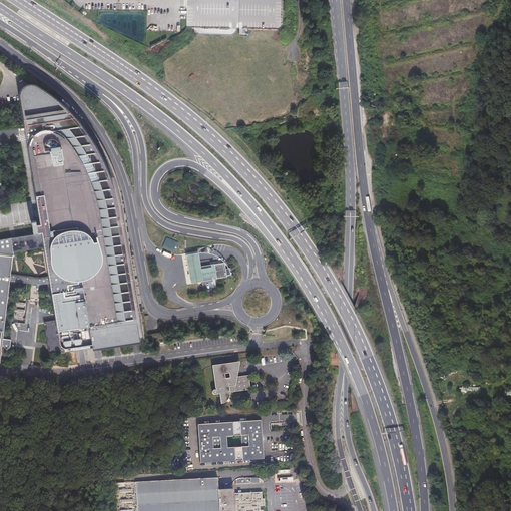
[(183,0),(183,5),(184,26),(192,26),(192,28),(193,30),(195,32),(197,33),(228,33),(230,32),(232,31),(233,29),(234,27),(236,27),(236,33),(237,33),(238,34),(244,34),(245,33),(245,32),(245,27),(275,27),(277,27),(279,25),(279,22),(279,0),(183,0)]
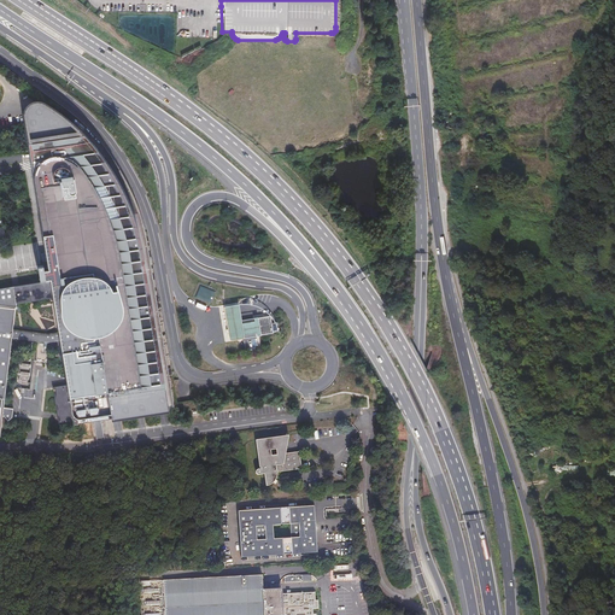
[(25,117),(29,145),(51,281),(54,297),(59,332),(60,339),(75,422),(171,413),(135,217),(89,146),(59,118),(41,106),(31,109),(25,117)]
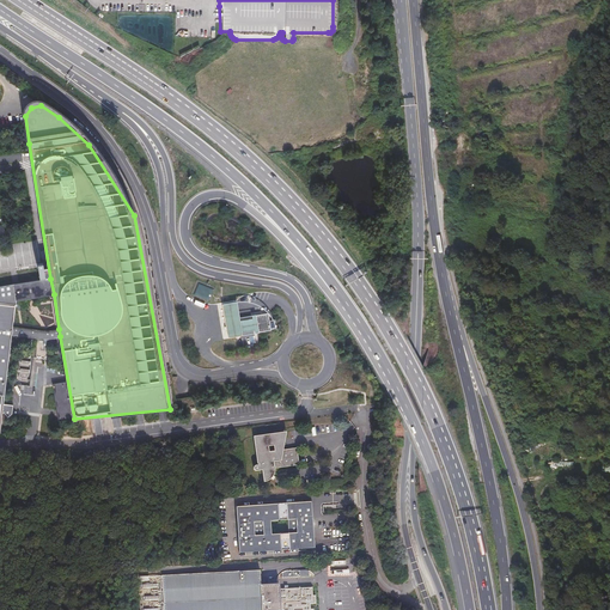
[(467,129),(455,124),(449,134),(461,140),(467,129)]
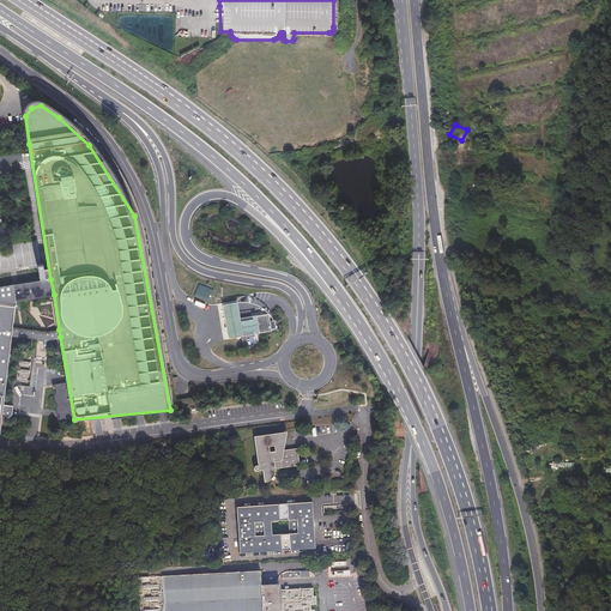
[(50,279),(13,284),(14,301),(54,295),(50,279)]
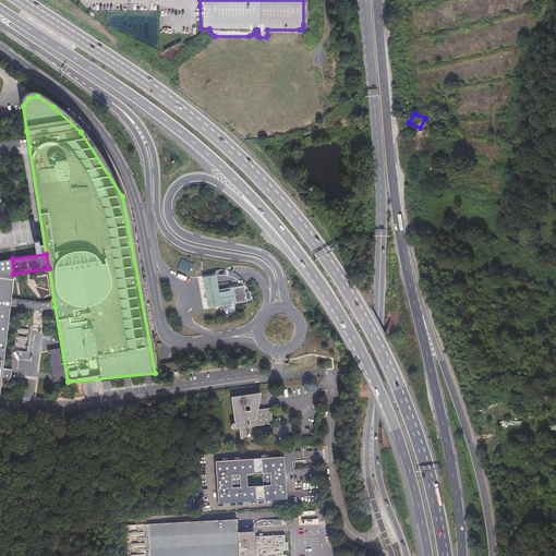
[(178,257),(176,268),(189,272),(192,261),(178,257)]
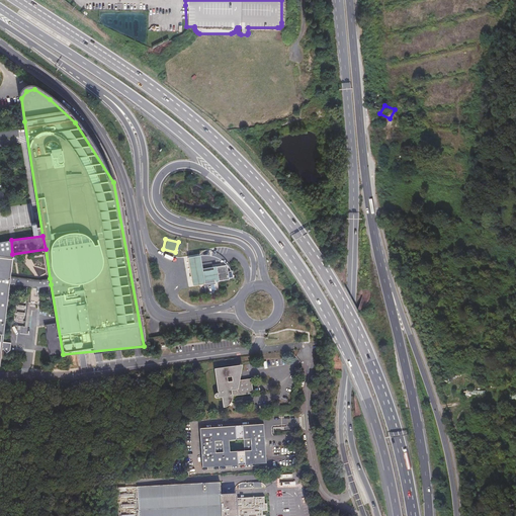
[(0,367),(1,367),(10,283),(11,276),(13,258),(12,254),(11,240),(0,242),(0,367)]
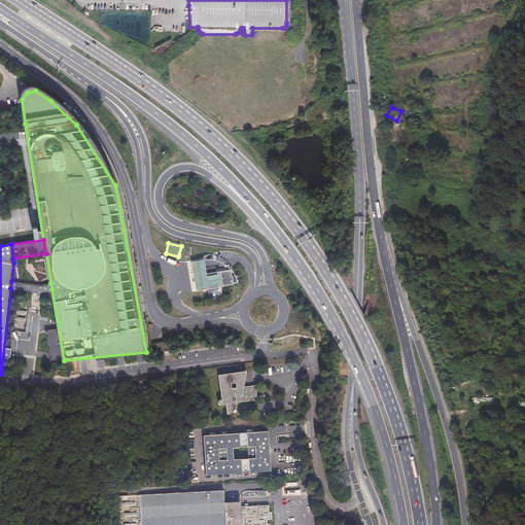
[(202,258),(189,260),(190,268),(195,288),(232,283),(229,268),(218,269),(205,272),(204,266),(202,258)]
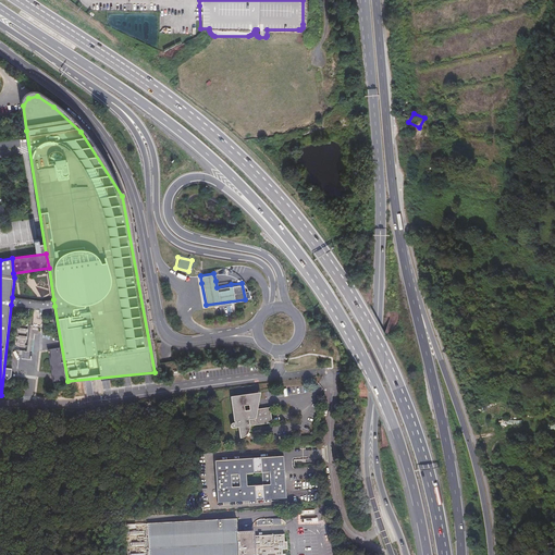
[(41,300),(12,297),(11,305),(42,308),(54,306),(53,299),(41,300)]
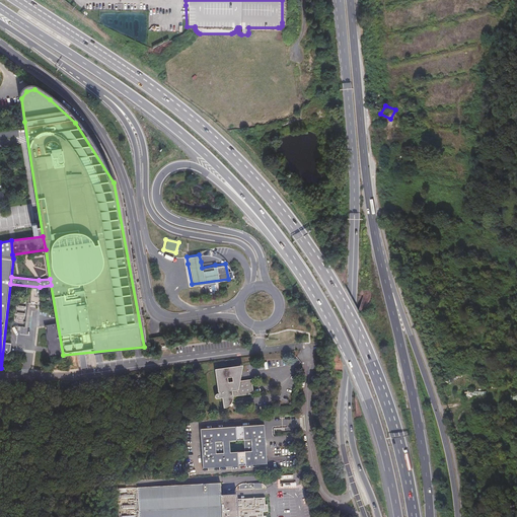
[(241,364),(225,367),(228,390),(230,389),(229,382),(230,380),(238,379),(241,364)]
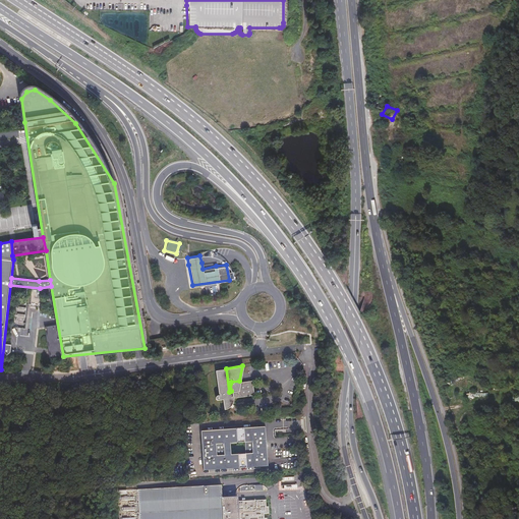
[(229,392),(226,368),(215,369),(217,393),(219,393),(219,394),(217,395),(214,396),(214,397),(215,399),(221,398),(223,408),(226,407),(229,405),(231,401),(232,397),(253,394),(251,380),(239,381),(231,382),(230,384),(231,391),(229,392)]
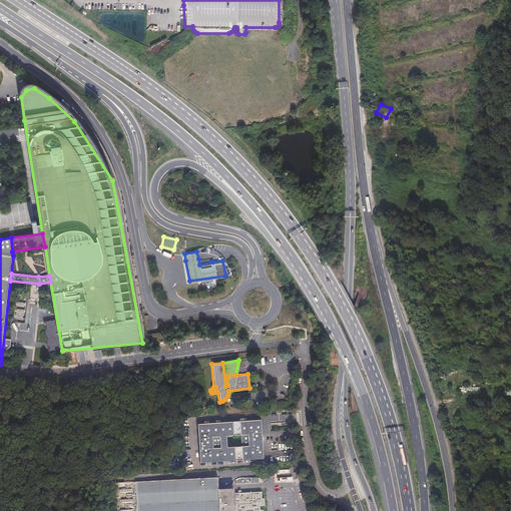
[(261,458),(259,419),(194,422),(196,461),(261,458)]
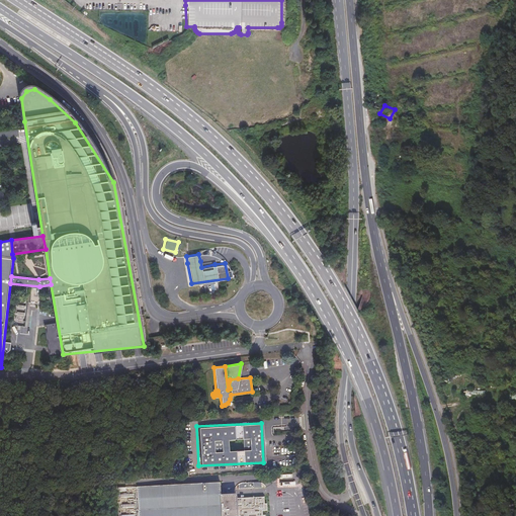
[(258,486),(217,489),(217,482),(133,487),(134,515),(259,515),(259,512),(256,513),(255,507),(262,506),(262,496),(258,496),(258,486)]
